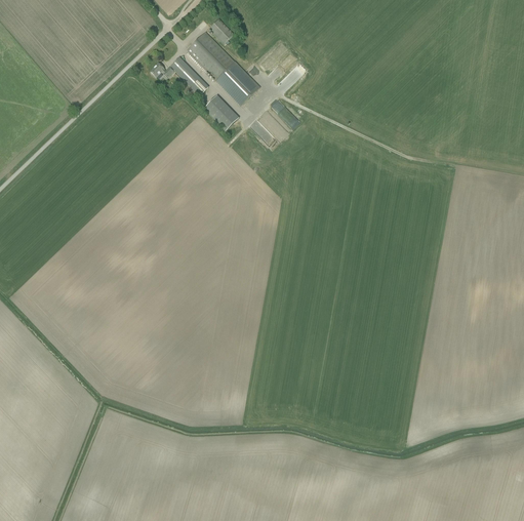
[(235,32),(219,16),(209,27),(225,42),(235,32)]
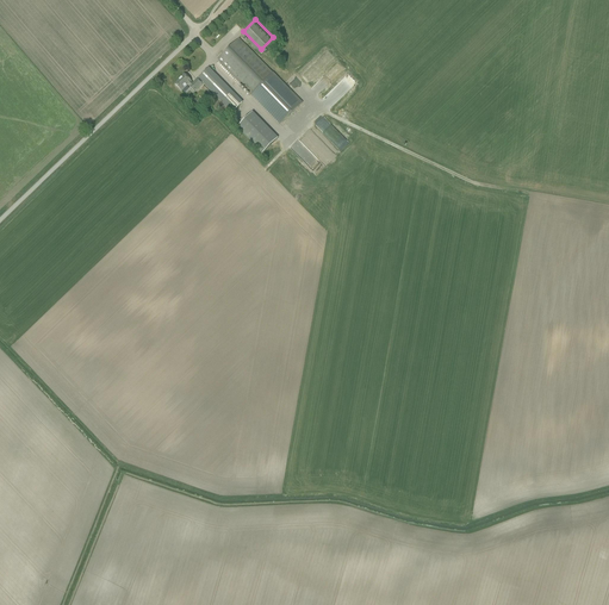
[(218,56),(222,60),(252,91),(280,122),(304,99),(274,69),(273,69),(240,35),(218,56)]
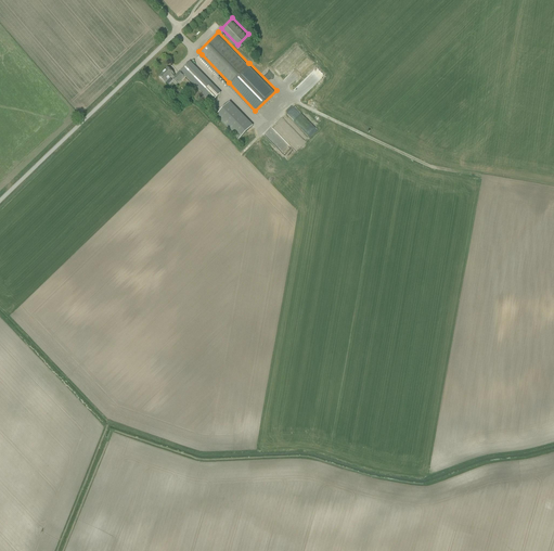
[(191,59),(181,67),(176,73),(168,64),(165,66),(166,67),(159,73),(166,79),(171,74),(178,80),(184,74),(185,72),(211,99),(221,90),(191,59)]
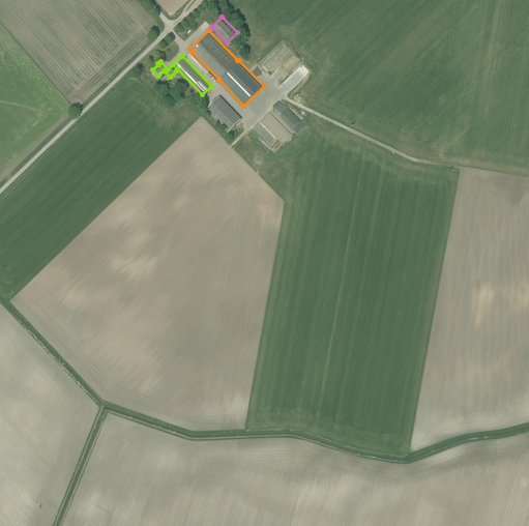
[(242,116),(221,94),(207,108),(229,129),(242,116)]
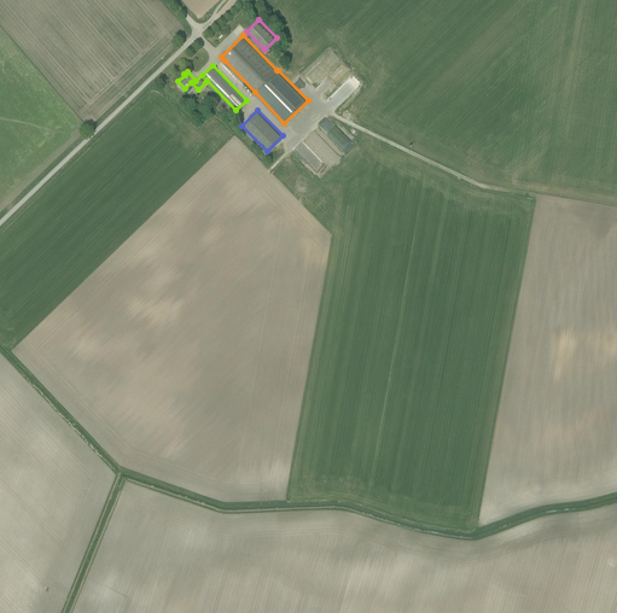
[(344,129),(338,135),(343,141),(342,144),(347,149),(355,139),(344,129)]
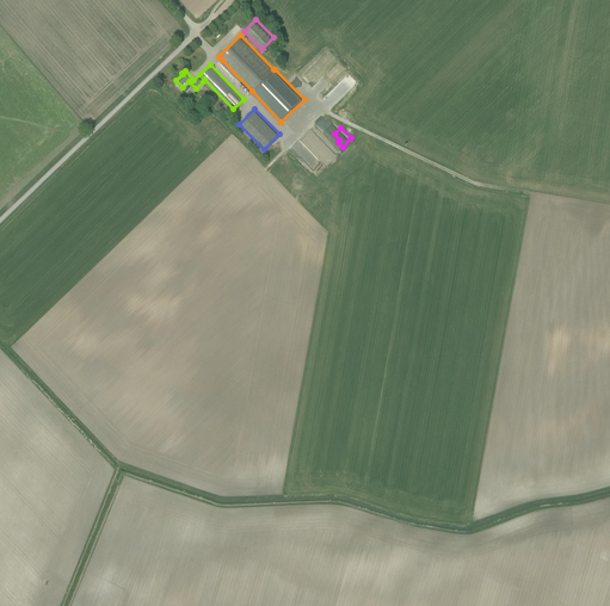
All buildings are outlined.
